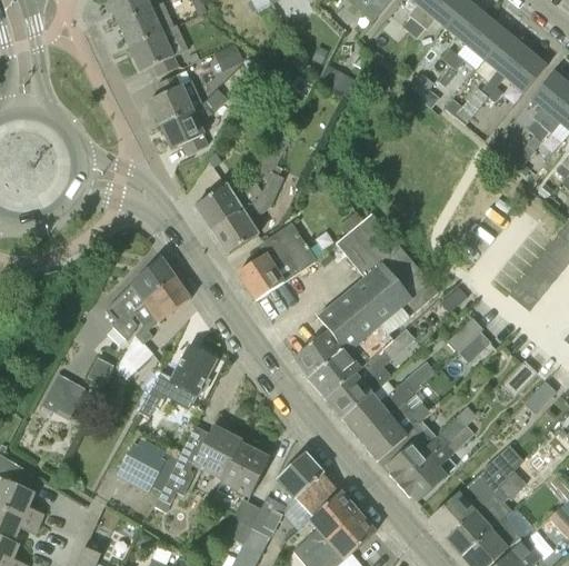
[(118,23),(152,8),(151,7),(148,0),(107,0),(118,23)]
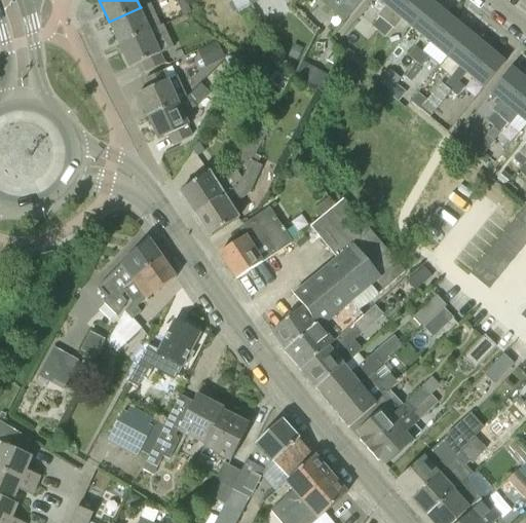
[(176,0),(183,14),(191,10),(186,0),(176,0)]
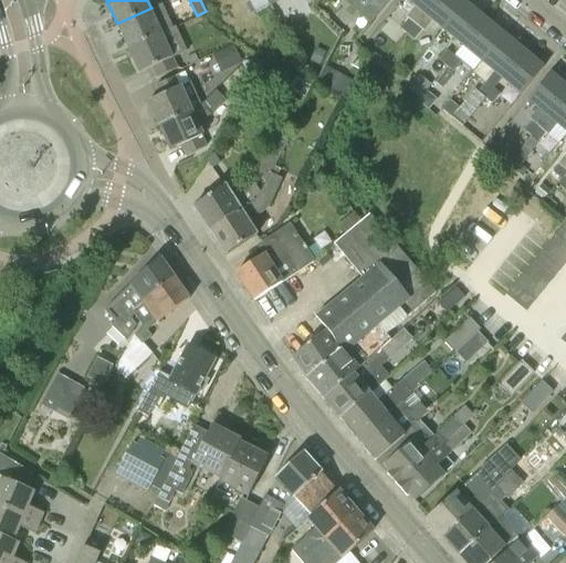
[(249,0),(255,11),(271,3),(269,0),(249,0)]
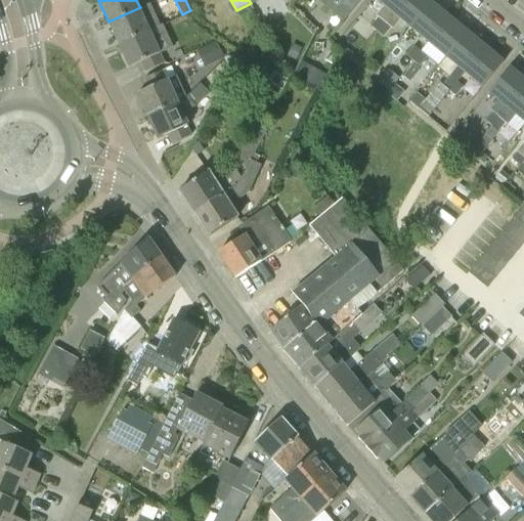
[(326,0),(346,15),(358,0),(326,0)]
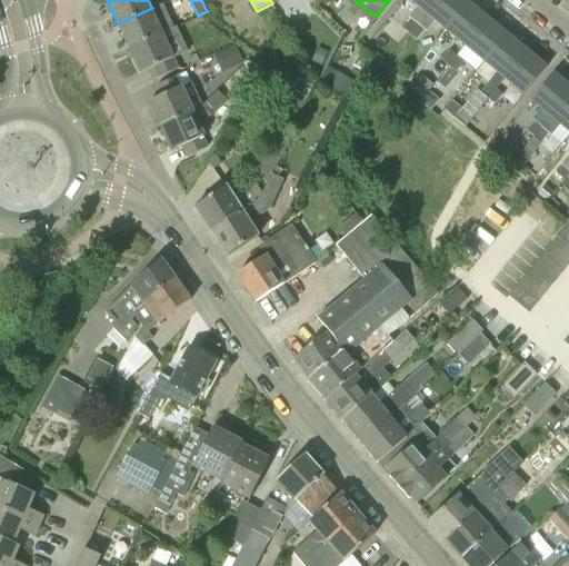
[(426,12),(436,0),(410,0),(417,5),(407,16),(408,17),(417,23),(426,12)]
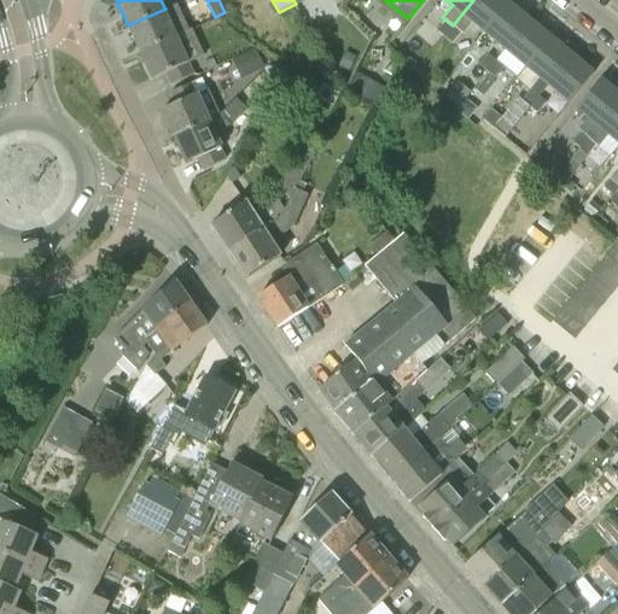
[(473,0),(462,13),(483,29),(507,1),(506,0),(473,0)]
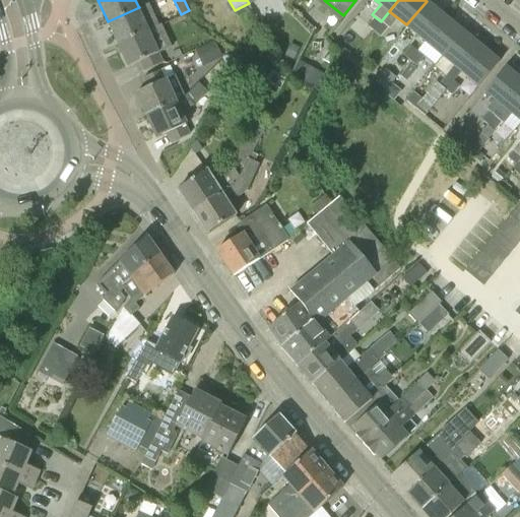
[(428,36),(445,15),(427,1),(406,24),(425,40),(428,36)]
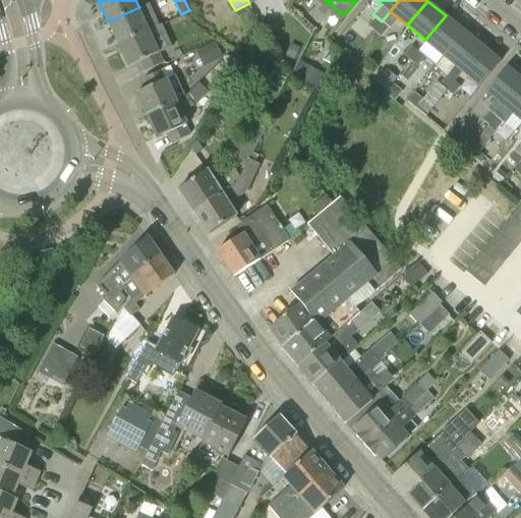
[(159,23),(149,2),(138,6),(139,7),(108,21),(118,43),(162,23),(161,22),(159,23)]
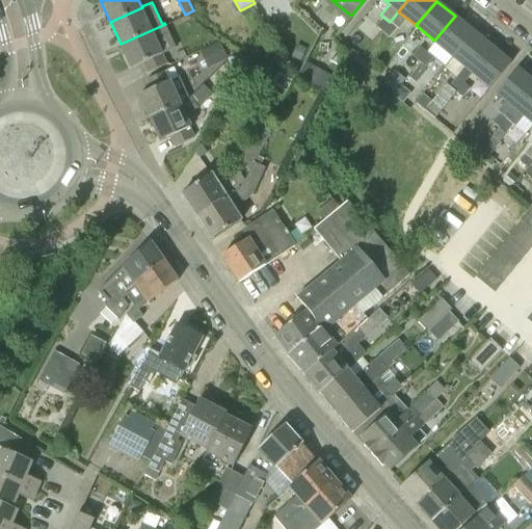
[(390,22),(381,16),(375,24),(382,30),(390,22)]
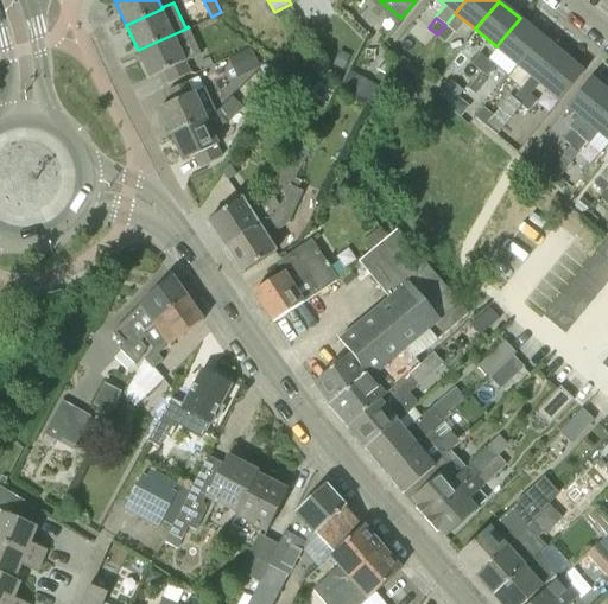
[(496,46),(487,57),(495,64),(498,65),(506,55),(517,64),(540,36),(520,18),(500,42),(496,46)]
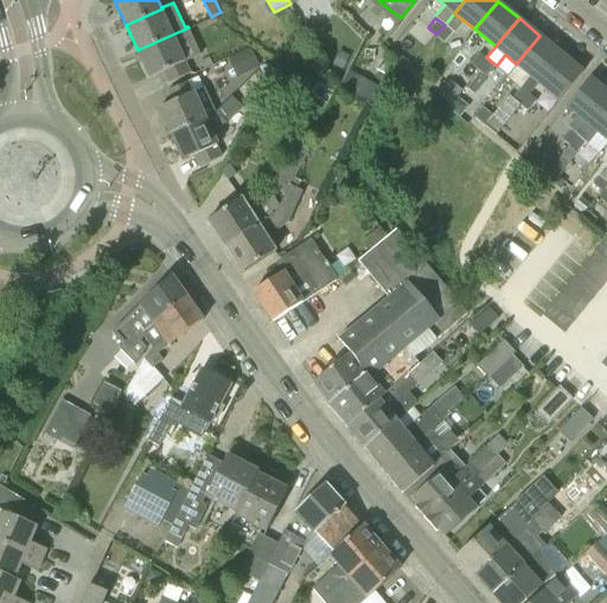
[(445,25),(436,34),(443,40),(451,31),(445,25)]
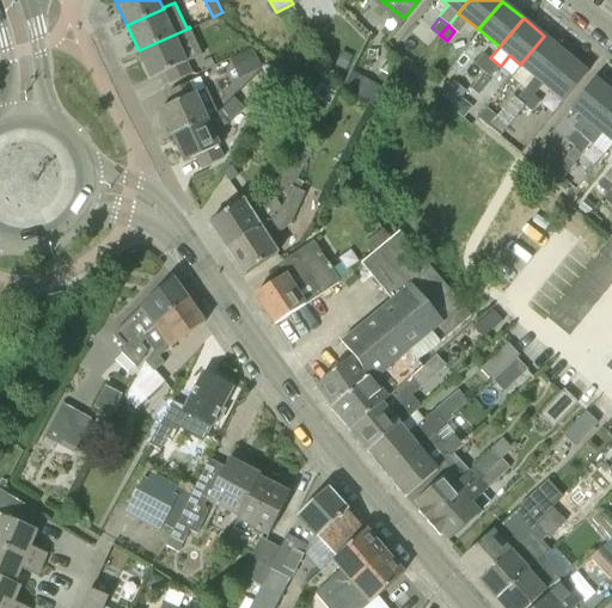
[(193,72),(188,60),(202,54),(190,28),(139,50),(151,77),(164,71),(169,83),(193,72)]
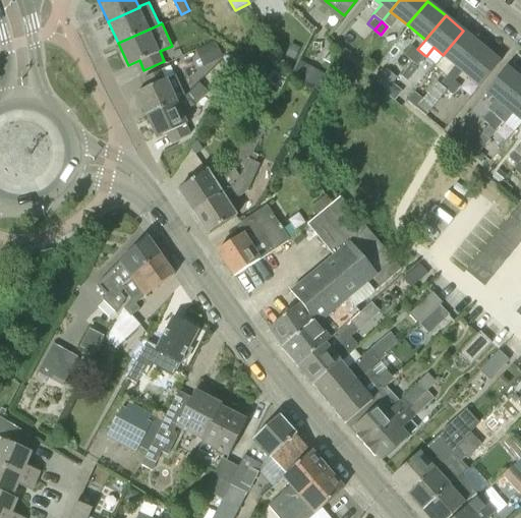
[(460,70),(481,45),(463,31),(443,55),(454,64),(439,82),(446,88),(454,78),(460,70)]
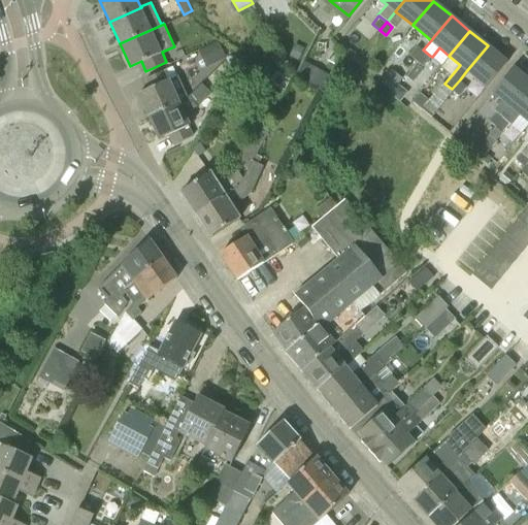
[(207,66),(228,57),(221,39),(200,48),(207,66)]
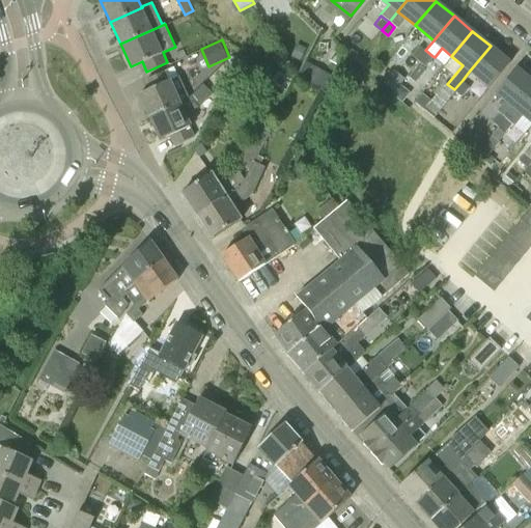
[(418,59),(425,50),(418,45),(411,54),(418,59)]
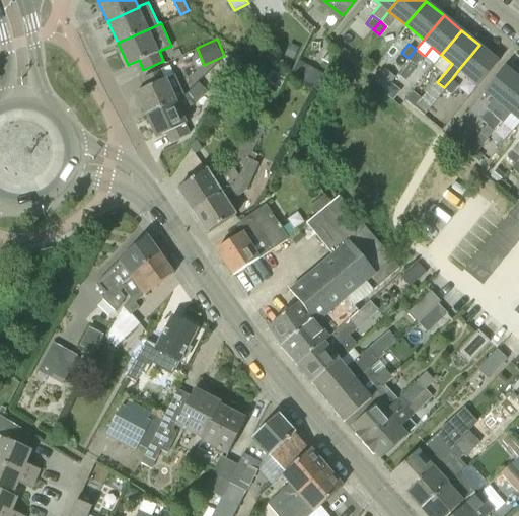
[(479,45),(458,70),(465,75),(477,84),(498,60),(479,45)]
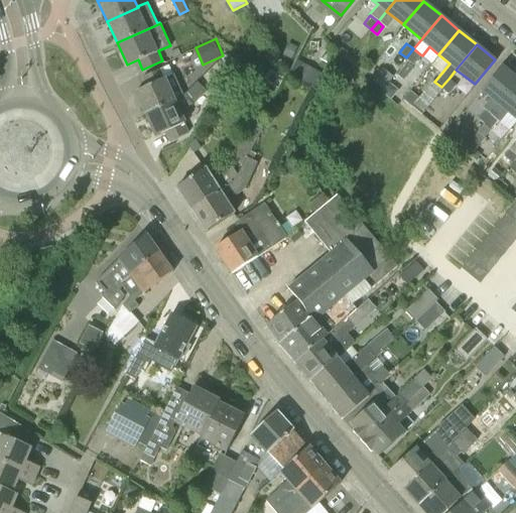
[(413,48),(406,57),(413,63),(420,54),(413,48)]
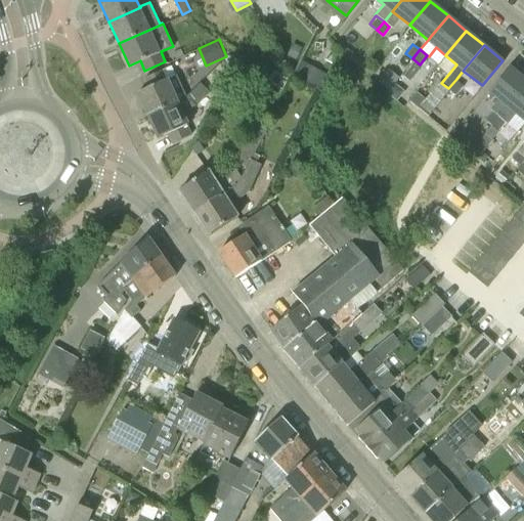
[(314,82),(321,68),(307,59),(300,74),(314,82)]
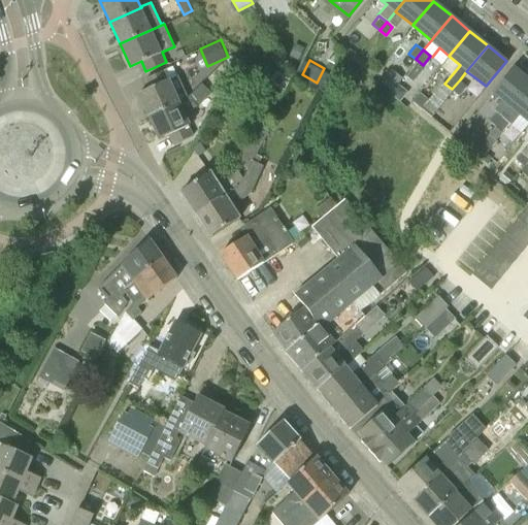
[(176,74),(172,65),(145,77),(150,88),(137,93),(149,116),(185,99),(188,96),(177,74),(176,74)]
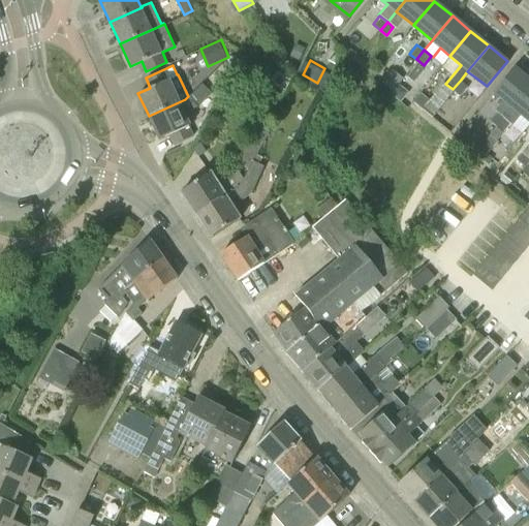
[(504,117),(528,86),(528,80),(514,67),(493,92),(502,99),(495,109),(496,111),(497,111),(490,120),(497,125),(504,117)]
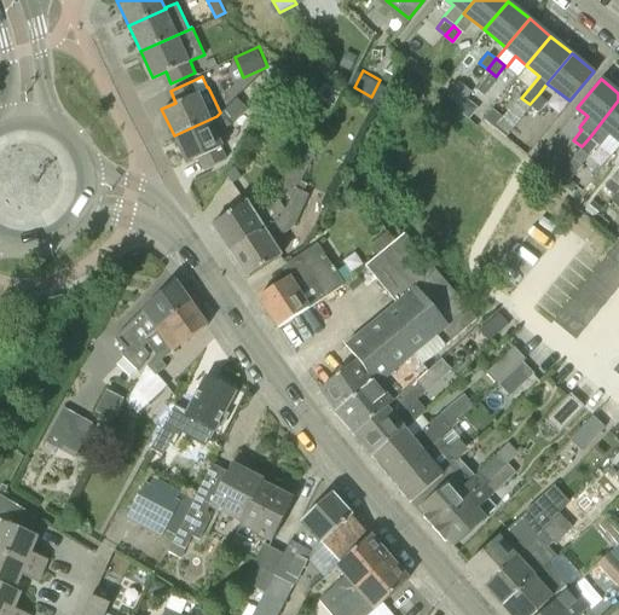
[(539,93),(530,104),(538,111),(547,100),(539,93)]
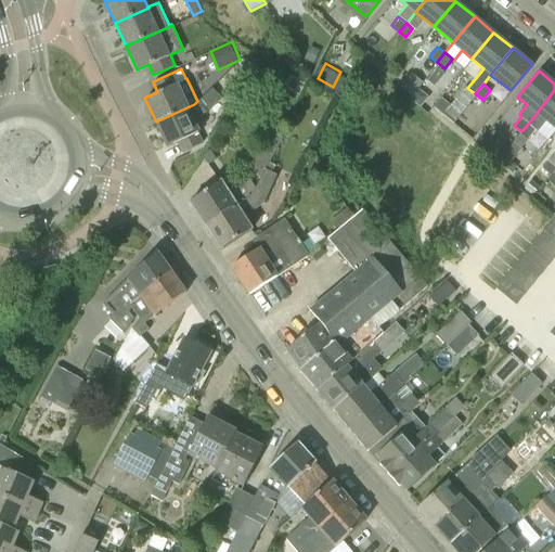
[(203,141),(198,131),(199,130),(194,117),(208,111),(222,95),(211,87),(197,101),(194,104),(156,122),(167,145),(178,140),(182,151),(203,141)]
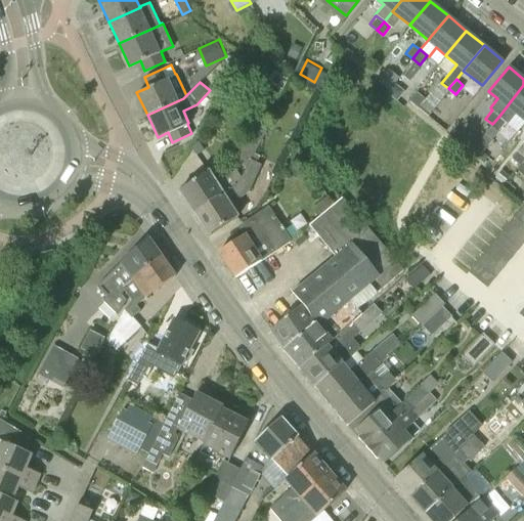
[(523,120),(523,85),(499,116),(492,124),(498,129),(505,121),(507,123),(515,113),(523,120)]
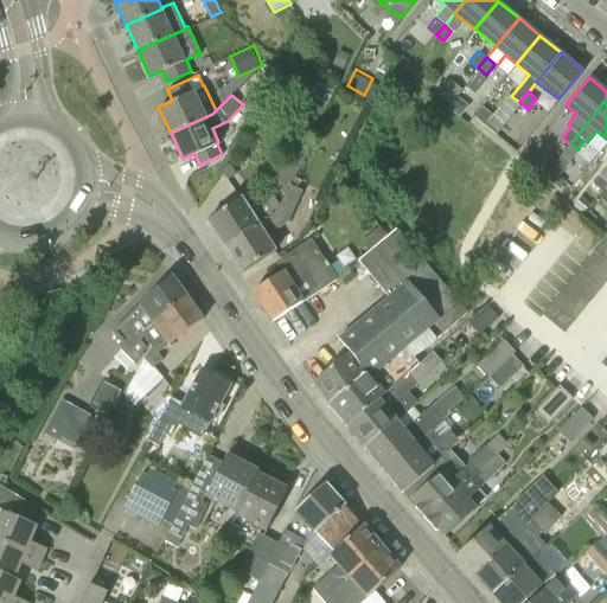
[(272,185),(285,192),(289,183),(291,184),(294,175),(308,148),(294,140),(272,185)]
